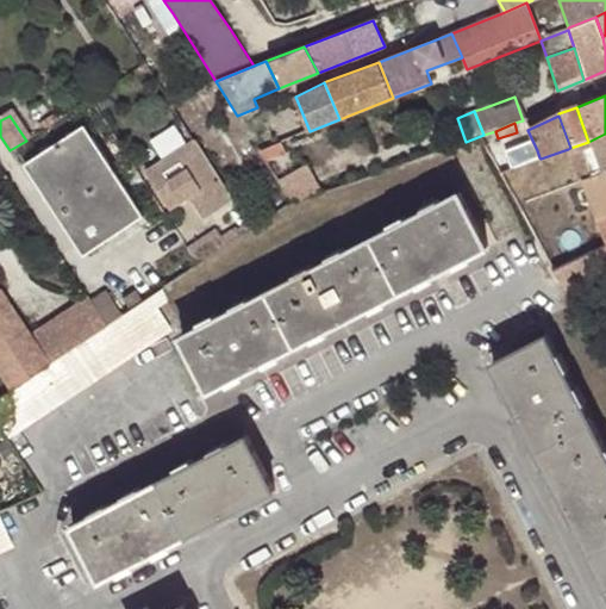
[(83,256),(143,218),(83,126),(24,166),(83,256)]
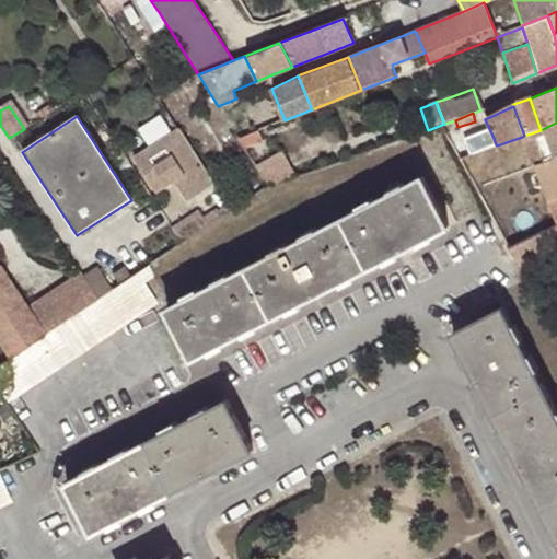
[(535,164),(556,155),(556,123),(541,130),(524,136),(522,137),(532,165),(535,164)]
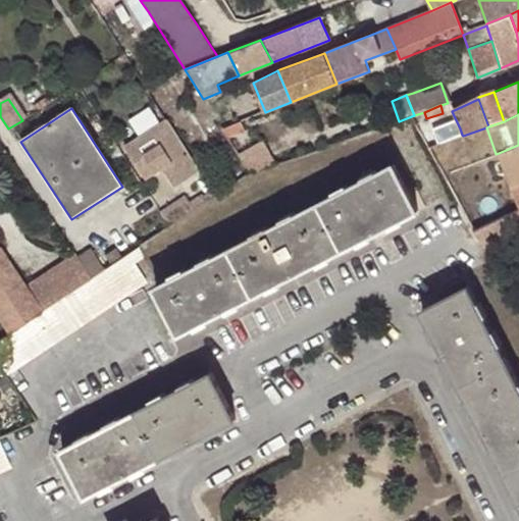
[(240,121),(222,131),(228,138),(244,131),(240,121)]
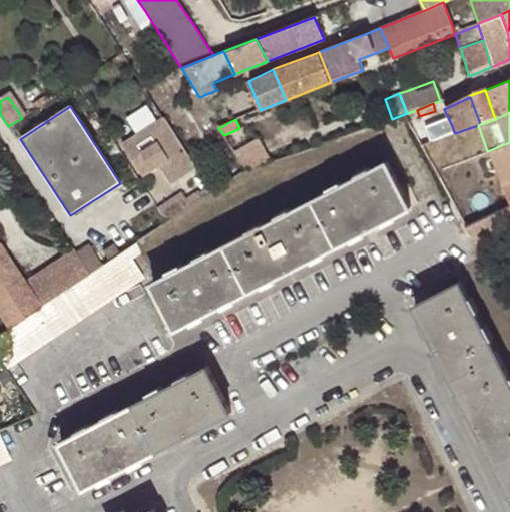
[(172,191),(196,176),(162,124),(122,150),(143,181),(160,170),(172,191)]
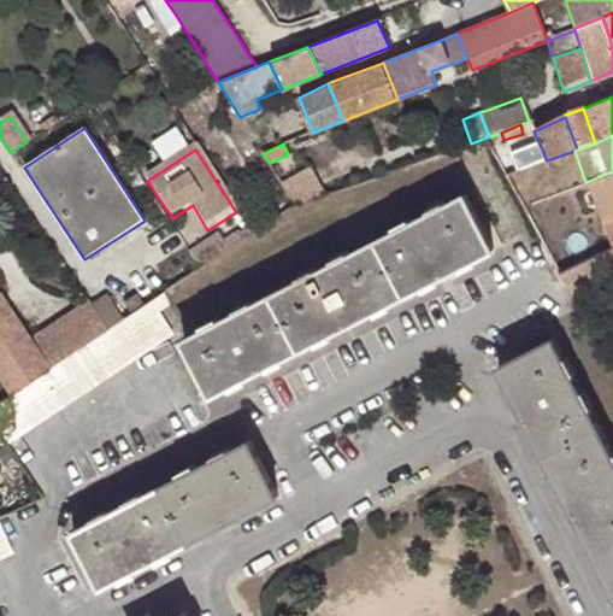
[(546,159),(543,152),(500,168),(504,175),(531,164),(546,159)]
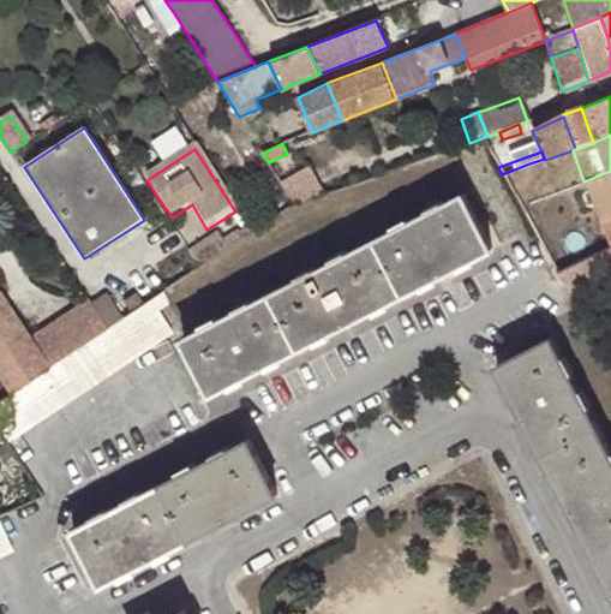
[(502,174),(510,191),(537,180),(529,164),(502,174)]
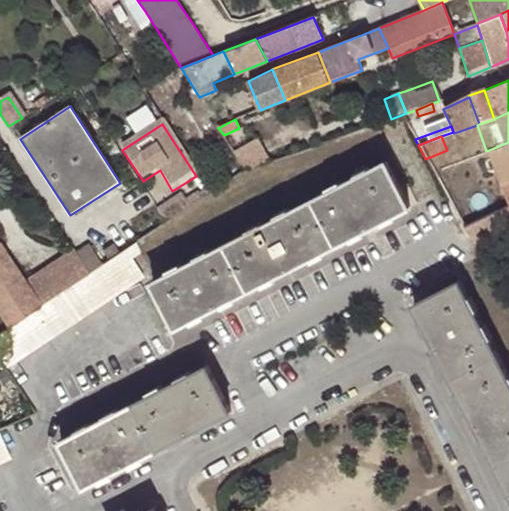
[(508,142),(489,150),(500,184),(508,179),(508,142)]
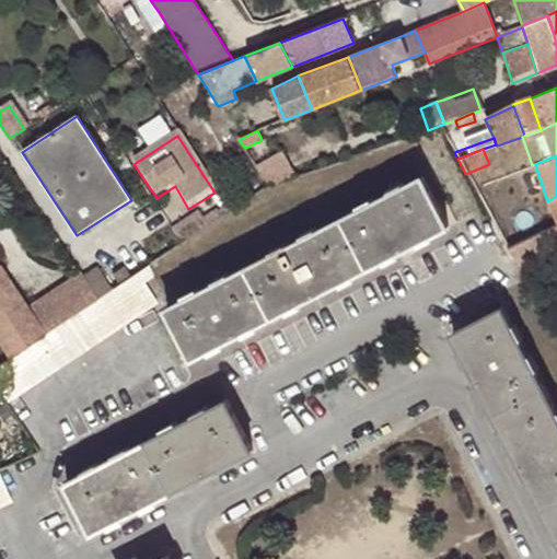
[(362,270),(448,228),(421,177),(337,220),(362,270)]
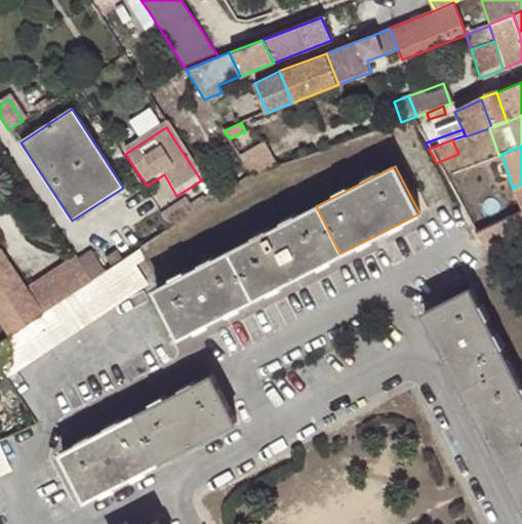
[(521,184),(513,189),(521,211),(508,218),(474,233),(477,237),(488,252),(521,235),(521,184)]
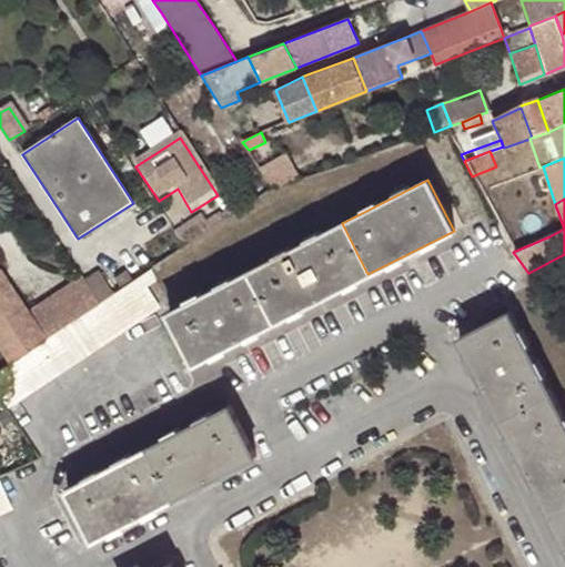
[(541,211),(550,236),(564,229),(555,204),(541,211)]
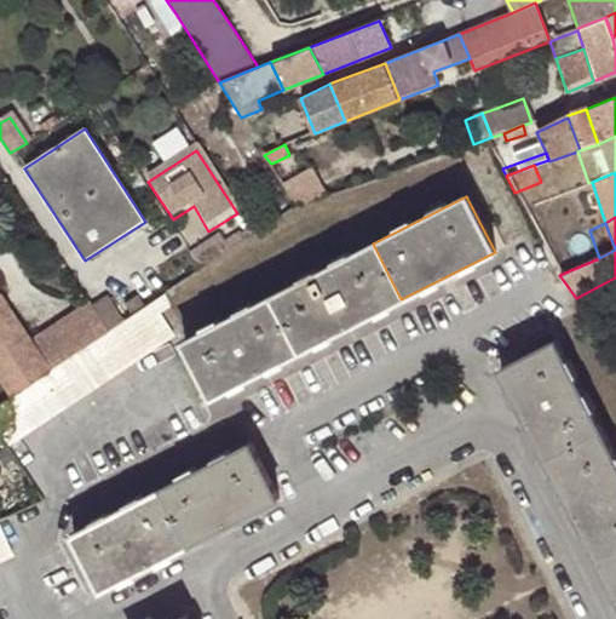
[(308,348),(401,299),(373,244),(278,292),(308,348)]
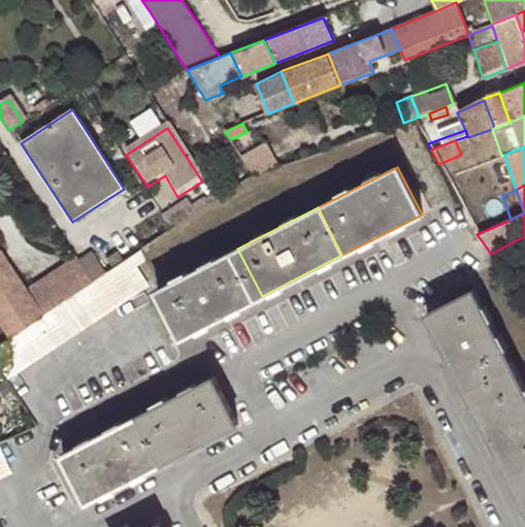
[(182,336),(262,296),(237,249),(158,290),(182,336)]
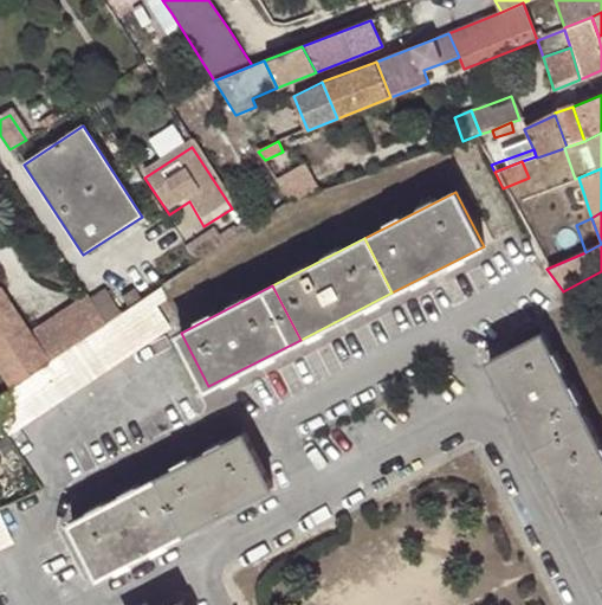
[(104,324),(120,315),(103,290),(88,300),(104,324)]
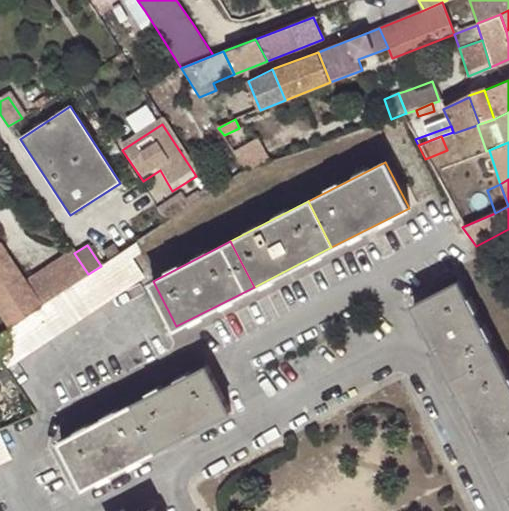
[(0,315),(8,327),(88,274),(74,253),(70,247),(21,279),(0,247),(0,315)]
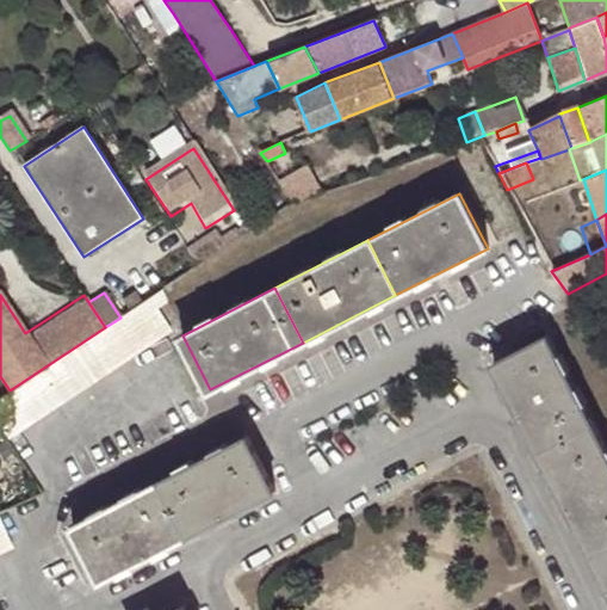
[(167,332),(146,301),(121,318),(105,327),(10,390),(0,395),(0,437),(1,439),(167,332)]
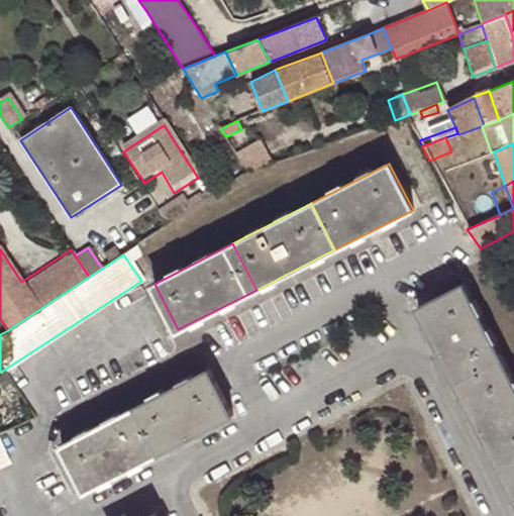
[(455,382),(502,358),(461,278),(415,301),(455,382)]
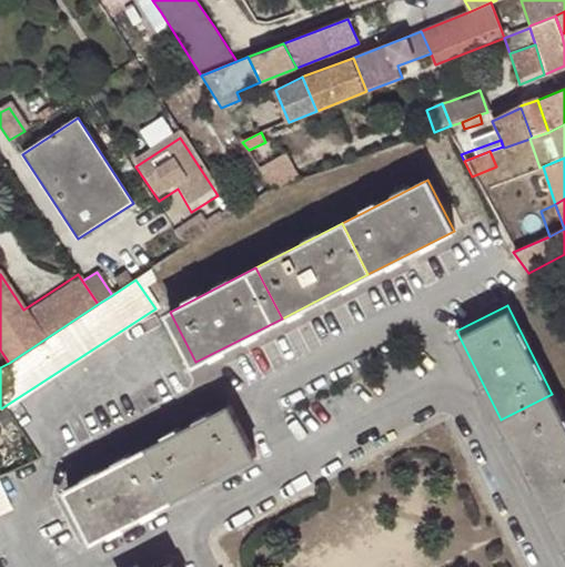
[(545,508),(564,498),(564,419),(552,394),(501,419),(545,508)]
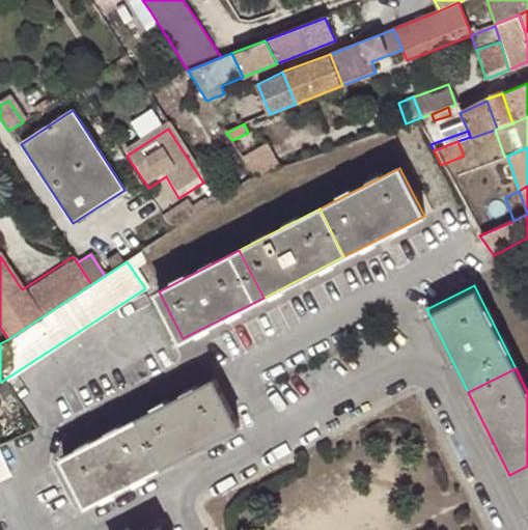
[(165,467),(245,425),(221,378),(140,419),(165,467)]
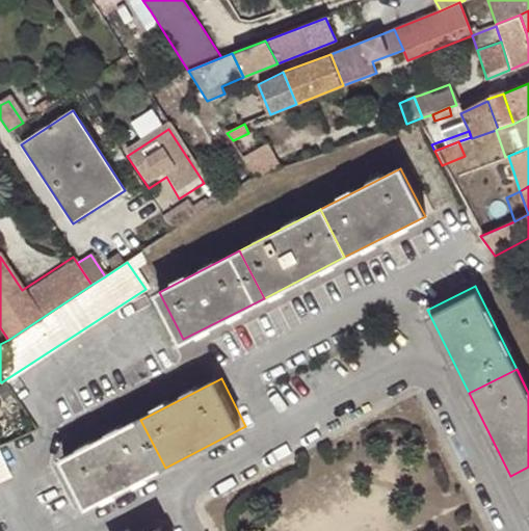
[(83,508),(165,468),(140,420),(59,460),(83,508)]
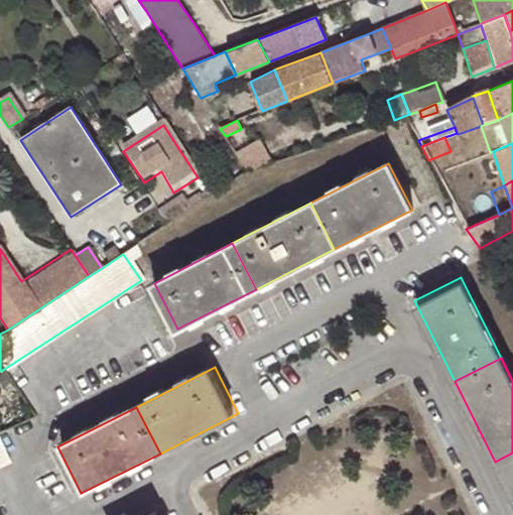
[(0,467),(9,463),(0,441),(0,467)]
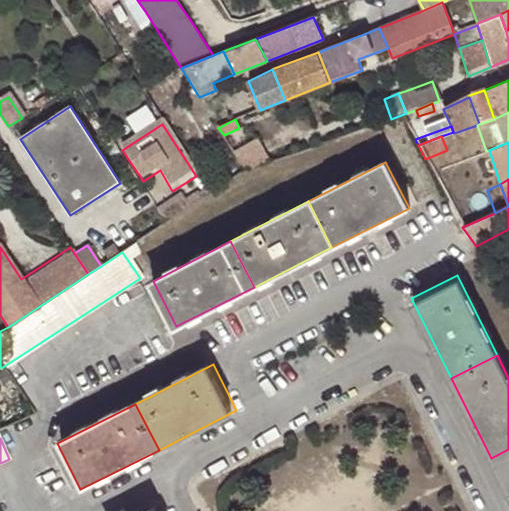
[(508,494),(508,449),(491,458),(508,494)]
